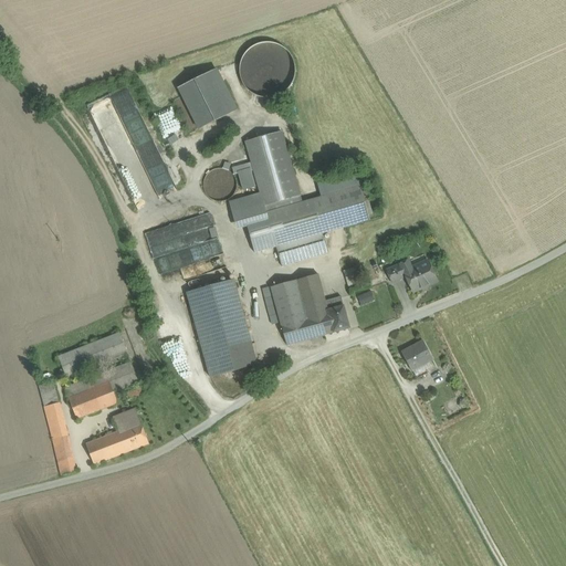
[(280,95),(286,90),(292,82),(294,73),(294,65),(291,58),(285,51),(279,46),(271,44),(262,44),(254,48),(248,53),(242,61),(240,70),(242,80),(245,87),(253,94),(261,97),(271,97),(280,95)]
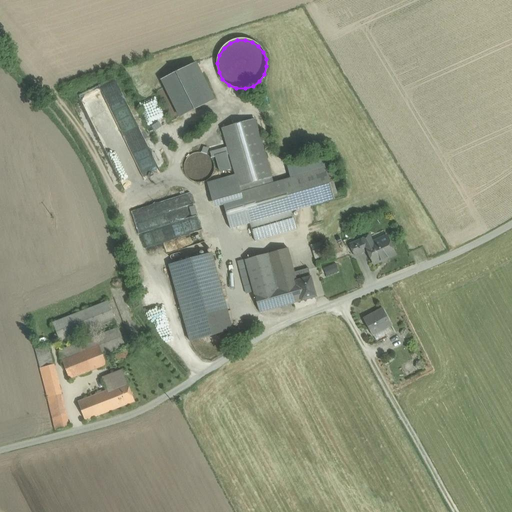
[(196,63),(161,80),(180,119),(215,99),(196,63)]
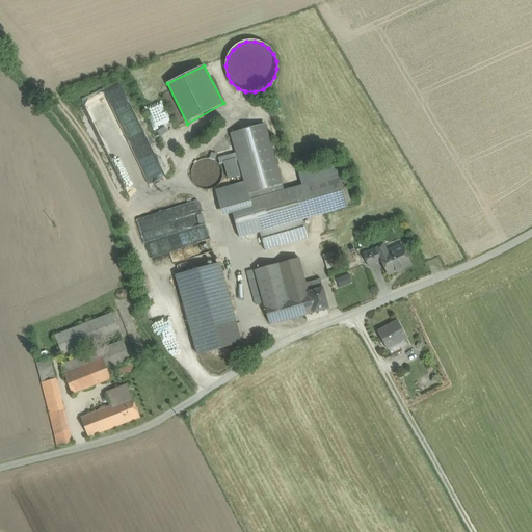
[(284,191),(265,124),(231,134),(244,182),(249,201),(284,191)]
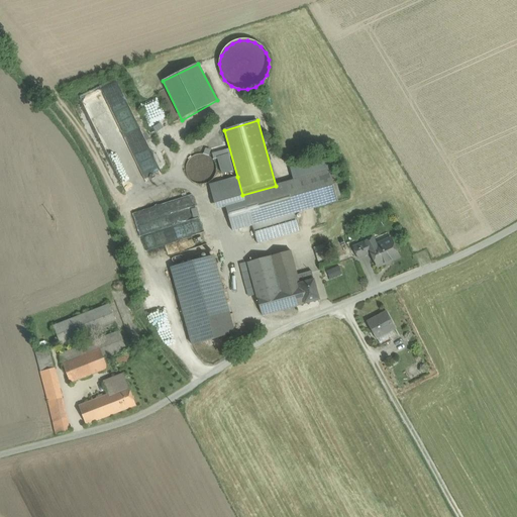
[(215,175),(216,169),(215,164),(212,159),(207,154),(201,153),(195,156),(190,159),(187,164),(186,170),(187,175),(191,180),(196,183),(201,185),(207,183),(212,180),(215,175)]
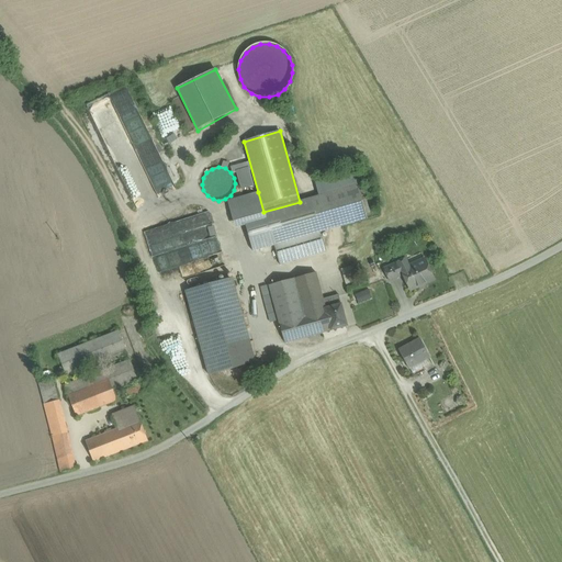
[(147,175),(158,199),(176,190),(166,169),(160,171),(158,168),(147,175)]
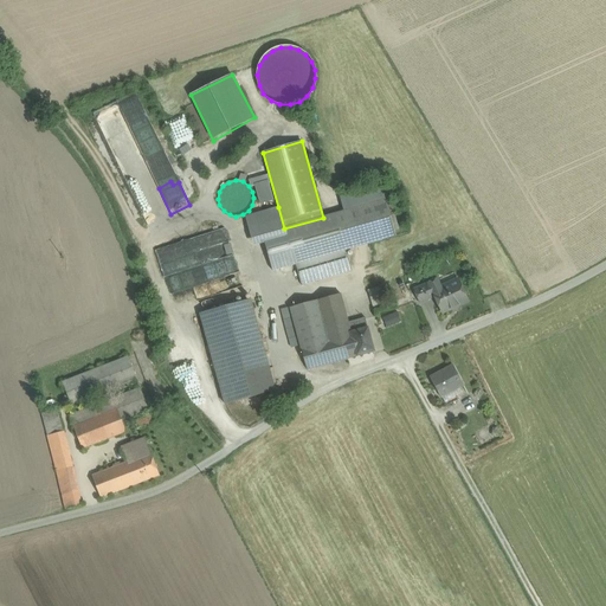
[(323,218),(284,229),(287,238),(265,244),(274,271),(296,265),(346,251),(397,237),(386,199),(323,218)]
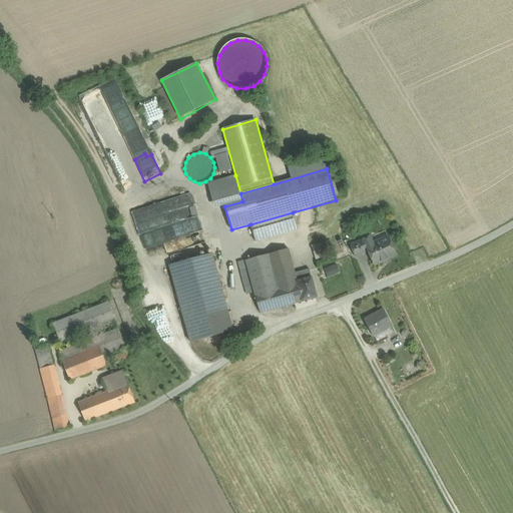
[(240,193),(235,175),(207,183),(214,208),(224,206),(242,201),(240,193)]
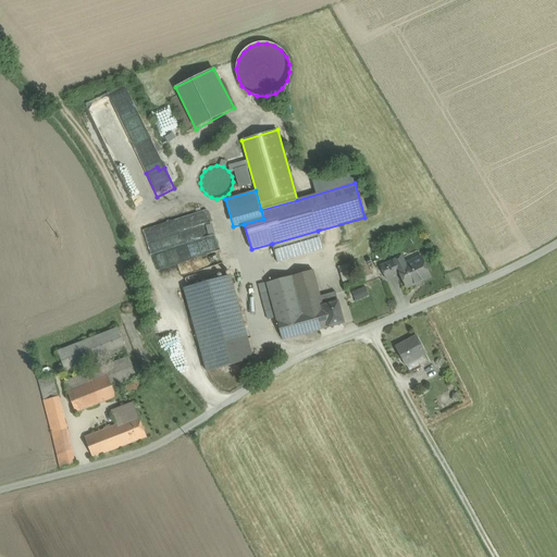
[(200,269),(223,263),(209,210),(143,227),(153,269),(198,258),(200,269)]
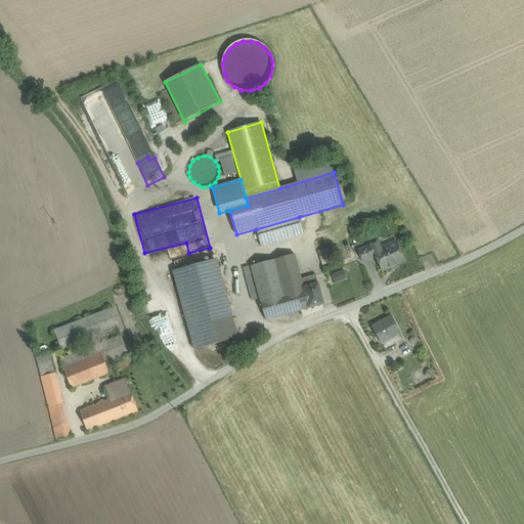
[(299,217),(256,229),(261,248),(304,234),(299,217)]
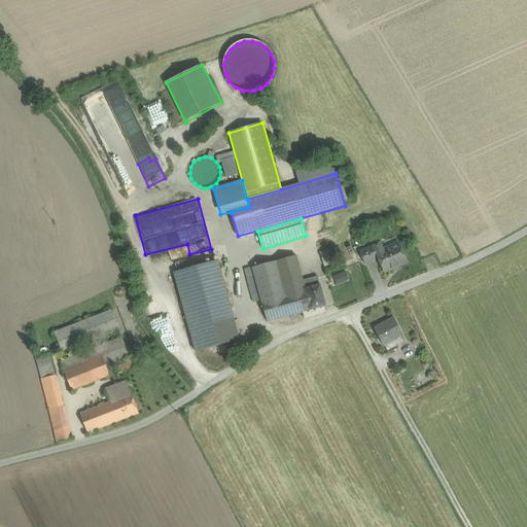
[(377,253),(376,253),(378,257),(385,273),(408,262),(398,243),(377,253)]
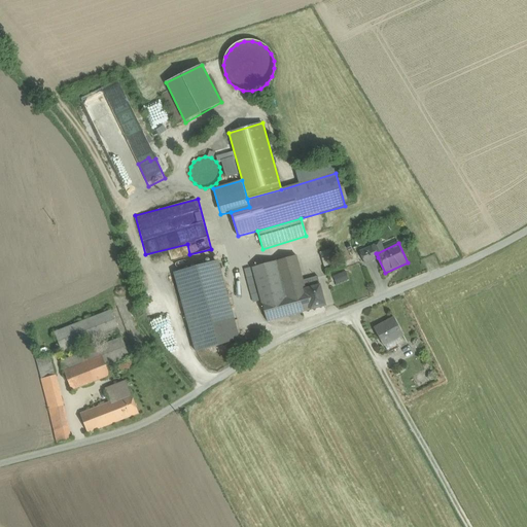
[(374,246),(366,249),(372,260),(378,257),(376,253),(377,253),(374,246)]
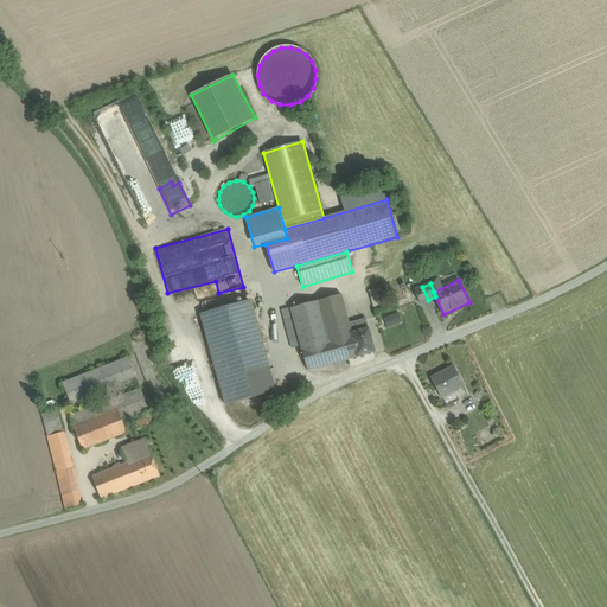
[(381,287),(369,291),(372,302),(384,299),(381,287)]
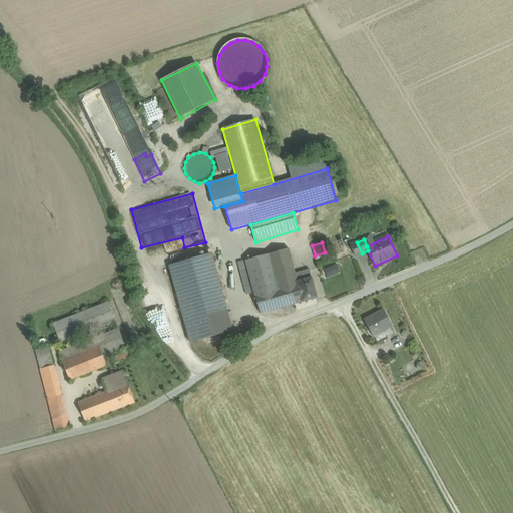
[(357,242),(351,245),(356,257),(362,253),(357,242)]
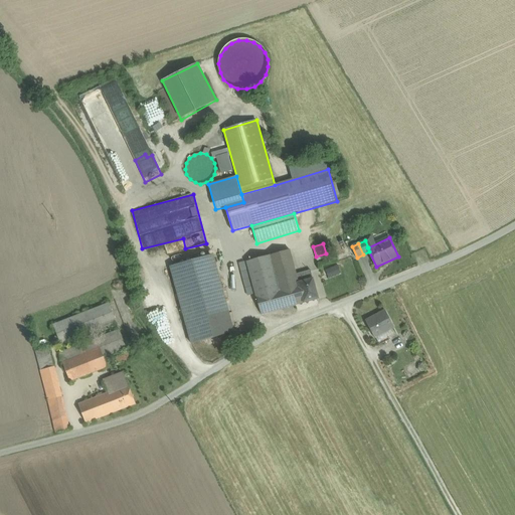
[(290,249),(246,262),(255,295),(261,314),(304,303),(298,283),(299,283),(296,275),(290,249)]
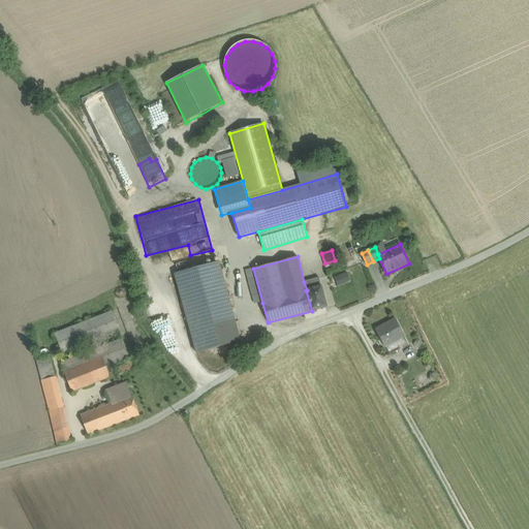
[(334,260),(324,263),(325,269),(336,266),(334,260)]
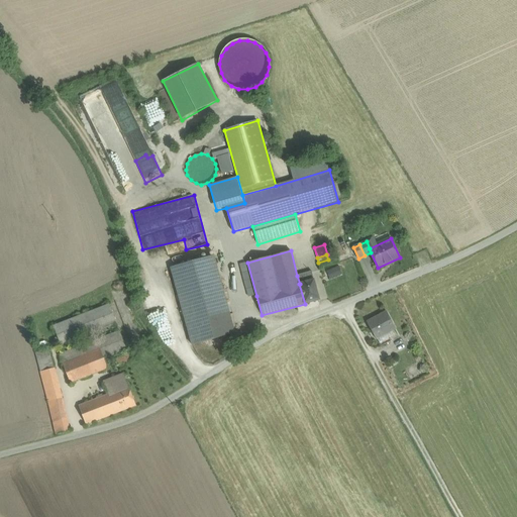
[(214,255),(171,268),(192,345),(235,333),(214,255)]
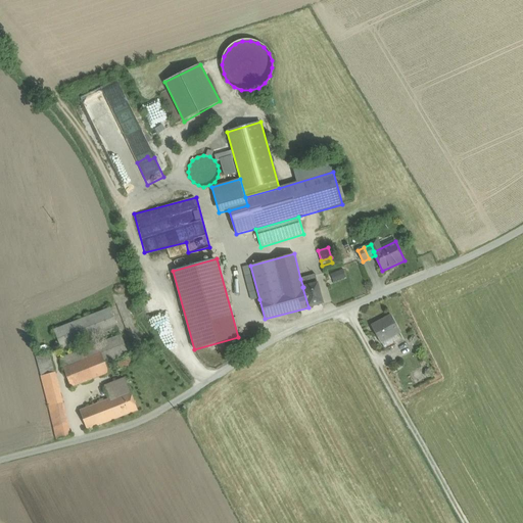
[(343,269),(330,274),(334,283),(347,278),(343,269)]
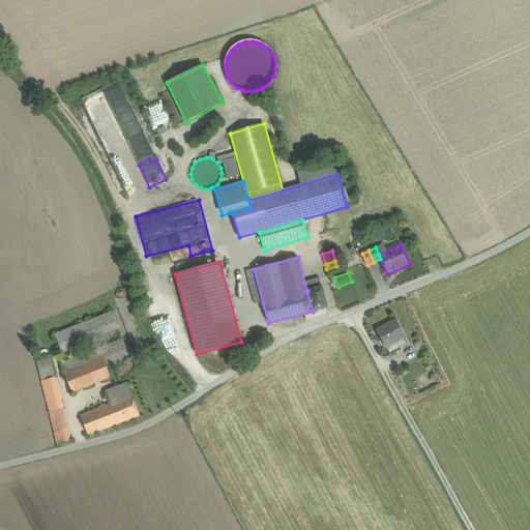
[(320,278),(304,283),(307,291),(322,287),(320,278)]
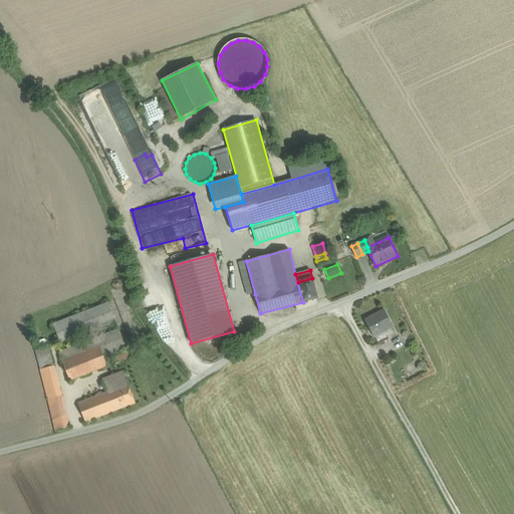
[(298,282),(297,282),(303,302),(317,298),(312,278),(298,282)]
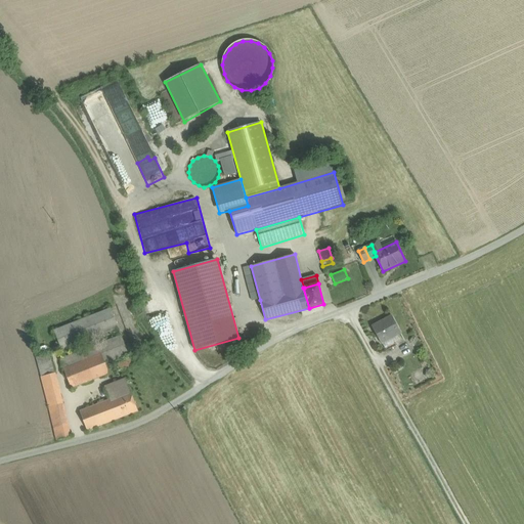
[(91,347),(59,359),(63,369),(102,354),(105,363),(129,354),(121,336),(98,345),(95,337),(119,329),(111,308),(54,331),(61,350),(88,340),(91,347)]
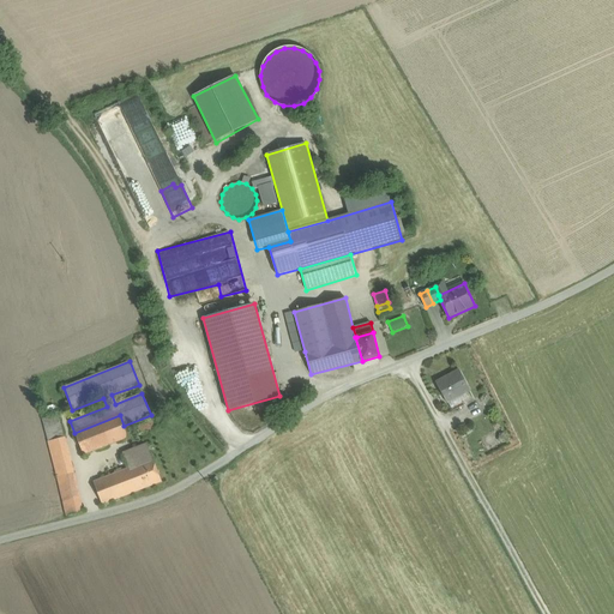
[(459,371),(435,384),(446,402),(470,390),(459,371)]
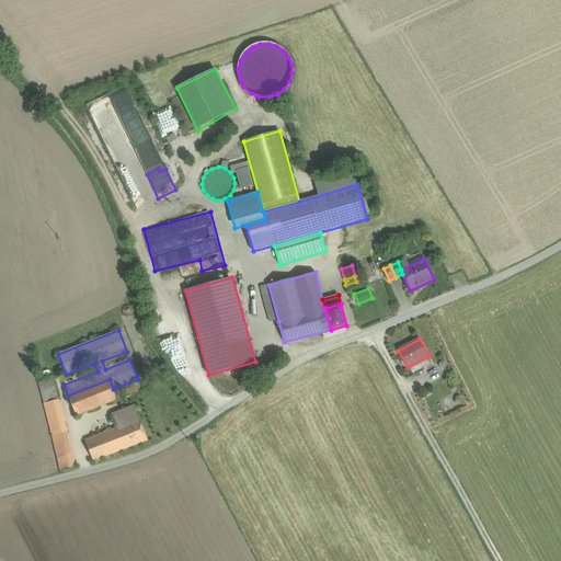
[(54,379),(39,382),(45,404),(59,400),(54,379)]
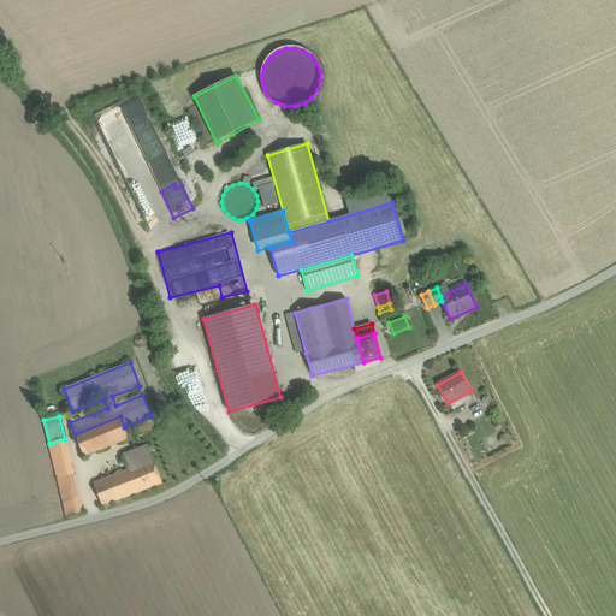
[(120,416),(75,434),(83,456),(129,439),(124,427),(120,416)]
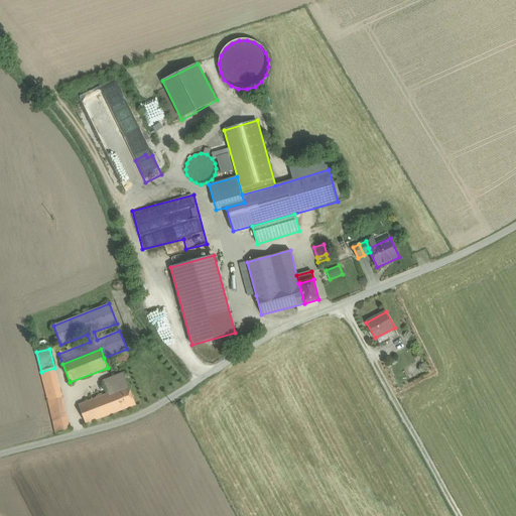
[(130,352),(114,359),(117,365),(133,358),(130,352)]
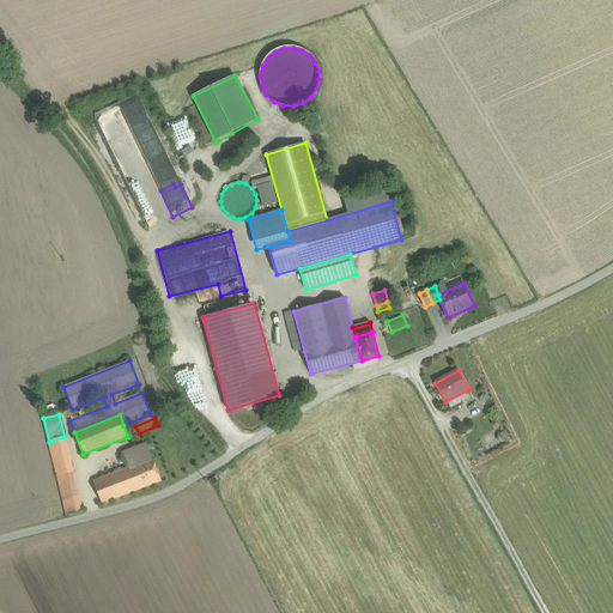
[(65,437),(49,442),(58,477),(66,515),(83,511),(65,437)]
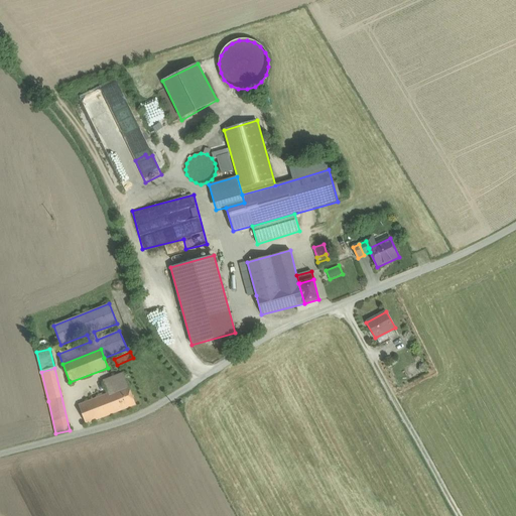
[(124,373),(103,381),(108,394),(114,391),(128,386),(124,373)]
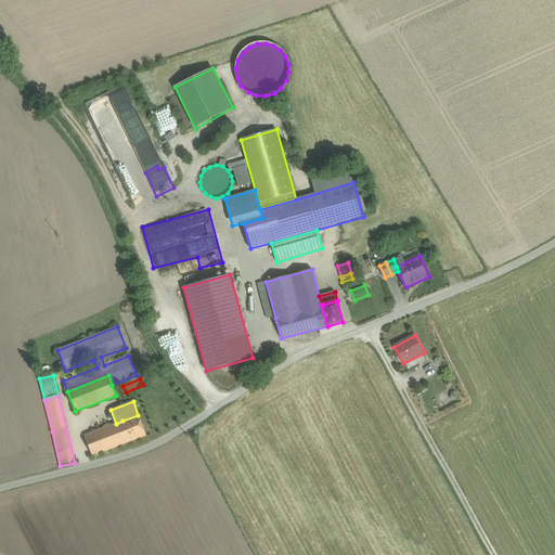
[(138,415),(123,421),(130,442),(146,436),(138,415)]
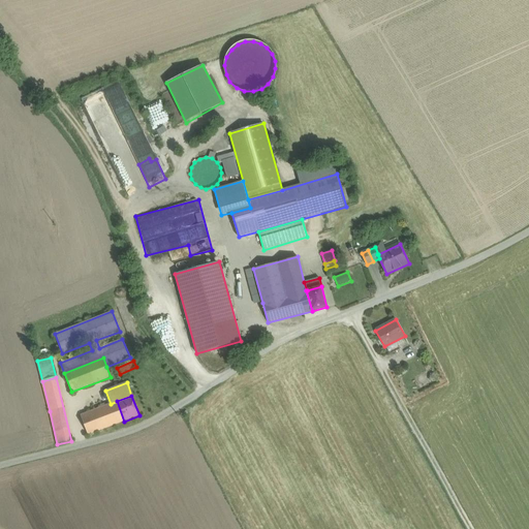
[(105,406),(104,404),(100,405),(101,407),(81,415),(88,435),(124,422),(117,401),(111,404),(105,406)]
